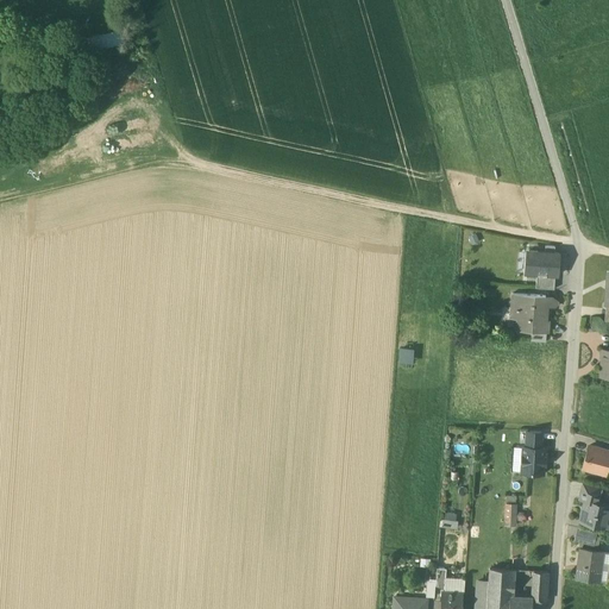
[(123,30),(87,38),(89,51),(126,44),(123,30)]
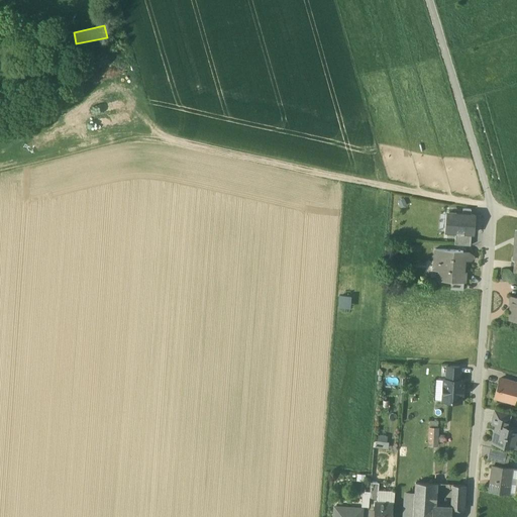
[(463,214),(449,213),(447,231),(455,232),(472,233),(474,233),(475,215),(471,215),(463,214)]
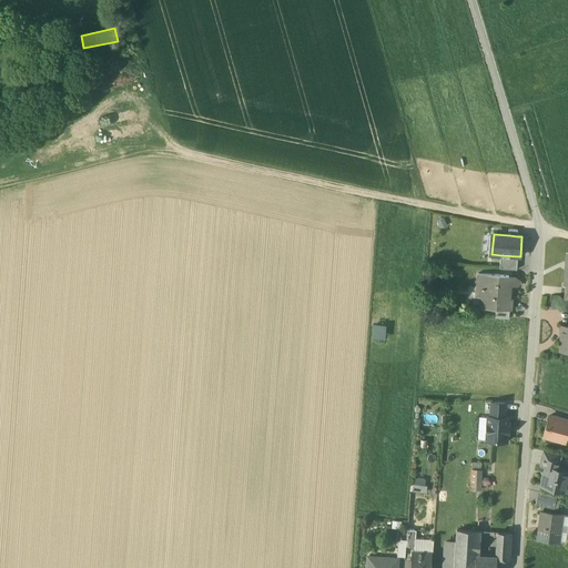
[(518,256),(500,255),(499,269),(517,270),(518,256)]
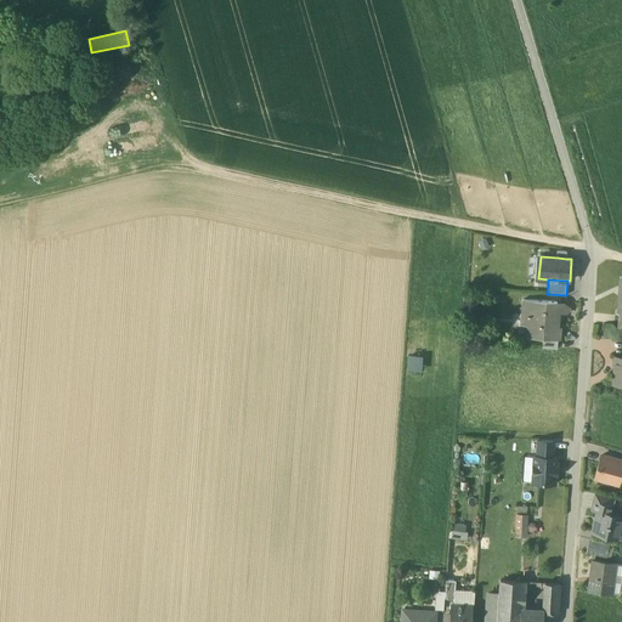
[(557,303),(524,299),(522,315),(530,316),(530,323),(529,323),(527,338),(543,339),(558,339),(559,339),(559,327),(555,327),(557,314),(557,303)]
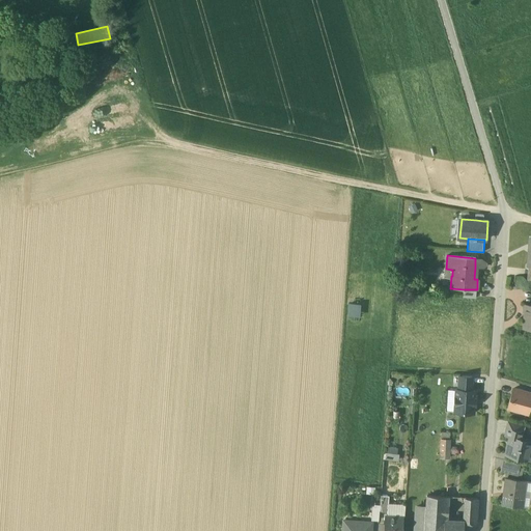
[(480,258),(475,258),(475,268),(482,268),(485,266),(486,263),(480,258)]
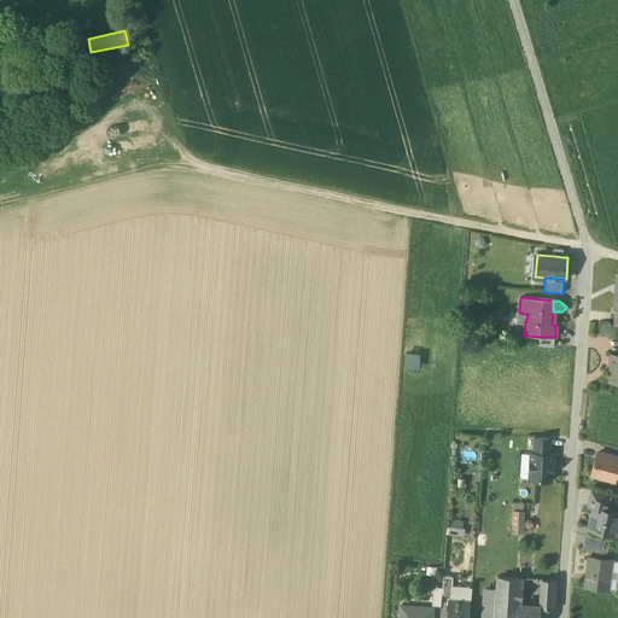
[(554,337),(540,337),(538,345),(553,347),(554,337)]
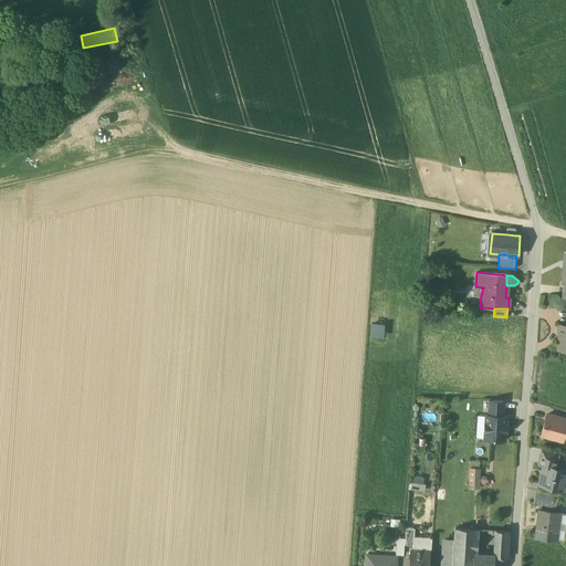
[(368,336),(381,337),(381,323),(369,323),(368,336)]
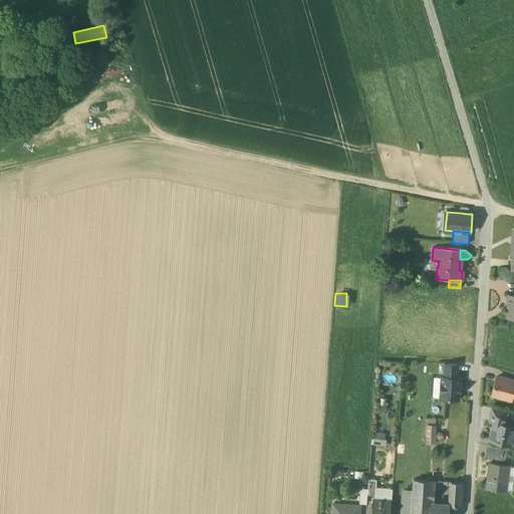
[(445,364),(445,376),(457,377),(458,365),(445,364)]
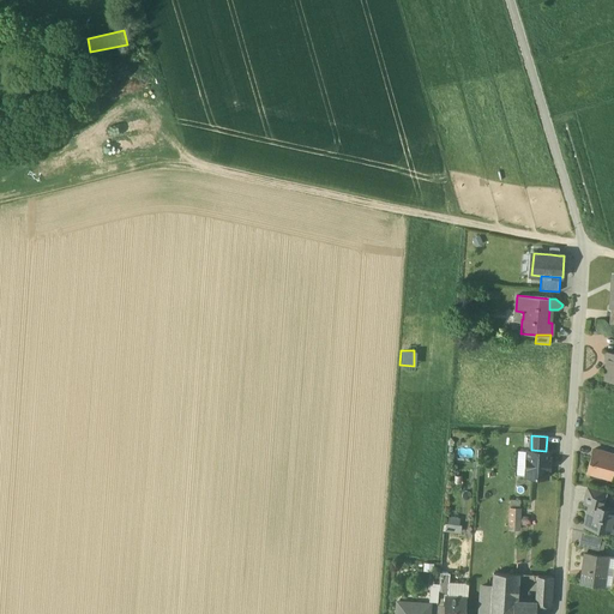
[(528,450),(527,476),(548,477),(549,452),(546,451),(531,450),(528,450)]
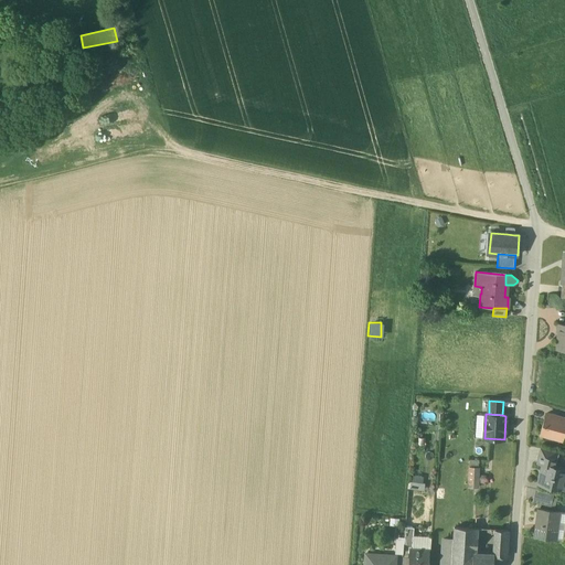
[(564,426),(564,418),(545,414),(540,434),(562,439),(564,426)]
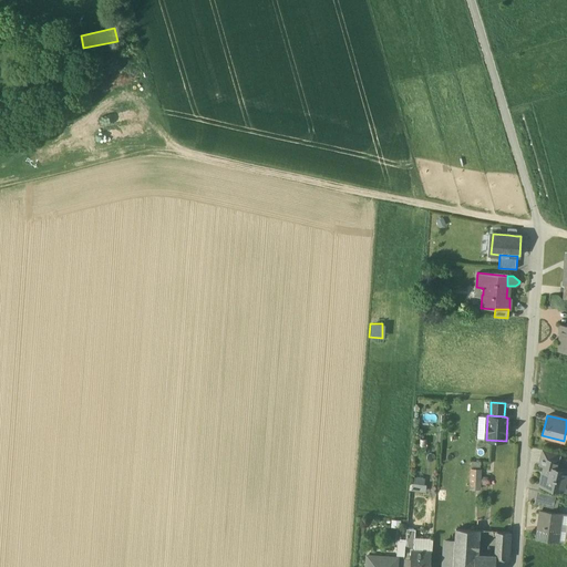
[(559,454),(543,450),(539,464),(546,466),(556,468),(557,468),(560,454),(559,454)]
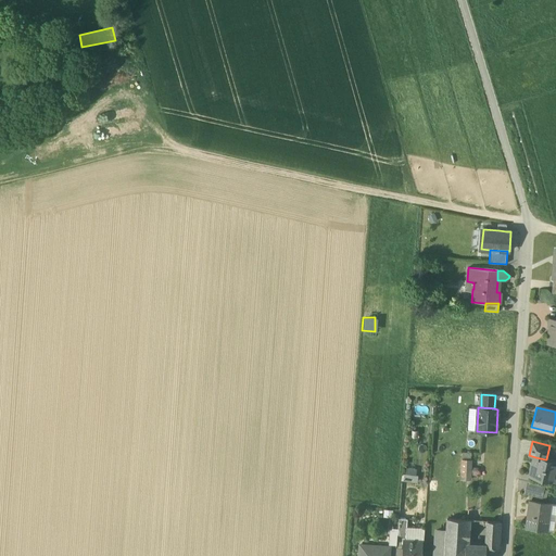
[(545,459),(535,457),(533,467),(531,466),(529,476),(552,481),(555,463),(555,460),(546,459),(545,459)]
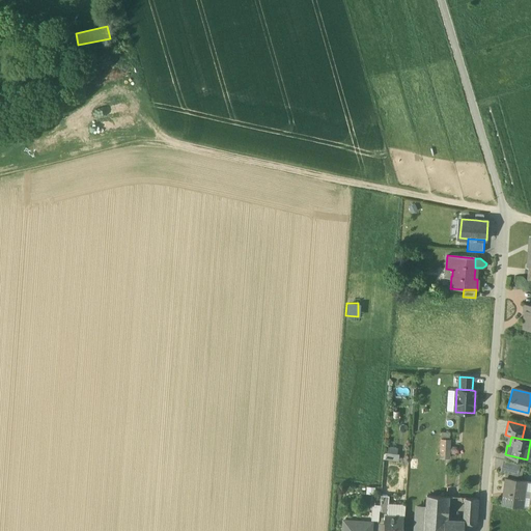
[(384,459),(396,459),(396,446),(384,446),(384,459)]
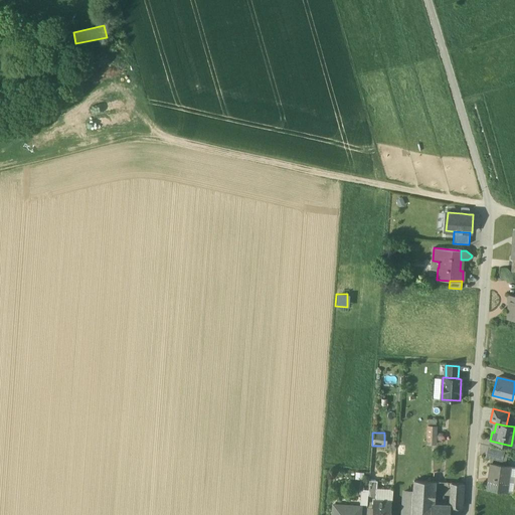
[(501,458),(502,449),(485,447),(484,456),(501,458)]
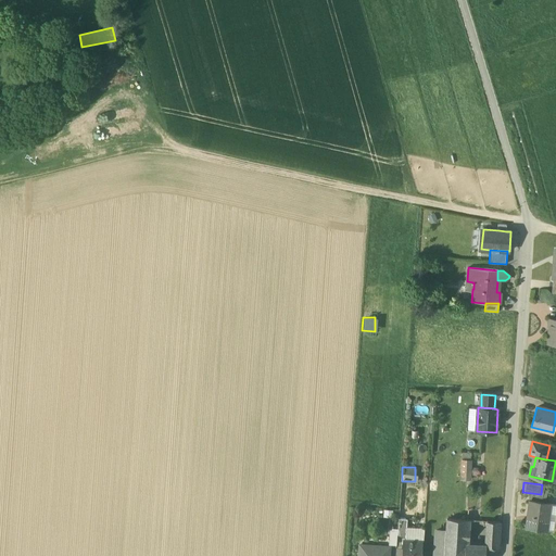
[(551,504),(529,501),(526,529),(546,531),(551,504)]
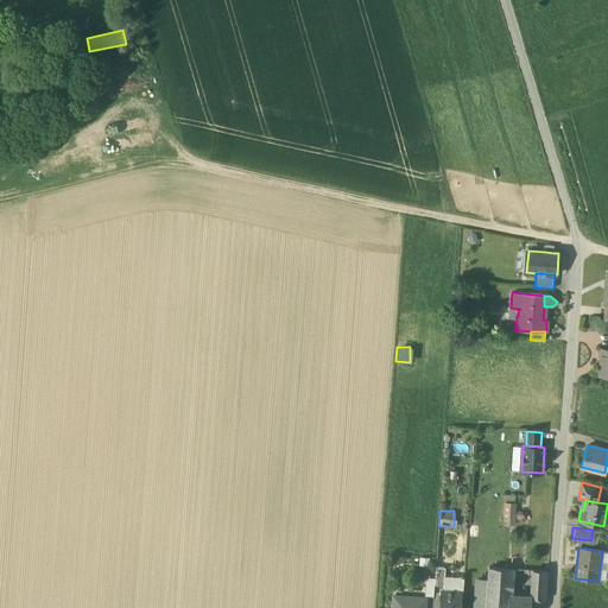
[(445,568),(436,567),(435,578),(435,583),(444,584),(444,577),(445,568)]
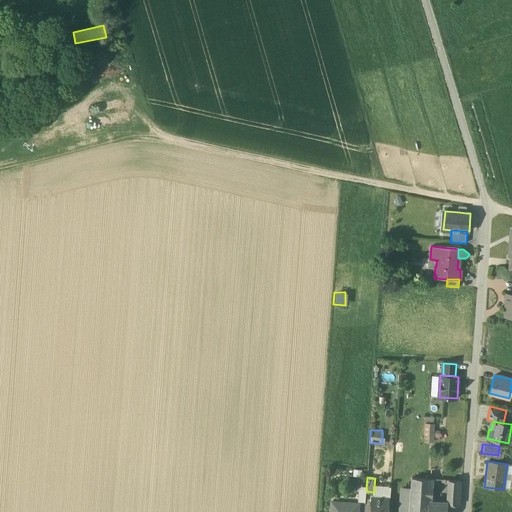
[(431,478),(412,477),(411,490),(401,489),(399,511),(427,511),(428,503),(429,503),(429,500),(431,478)]
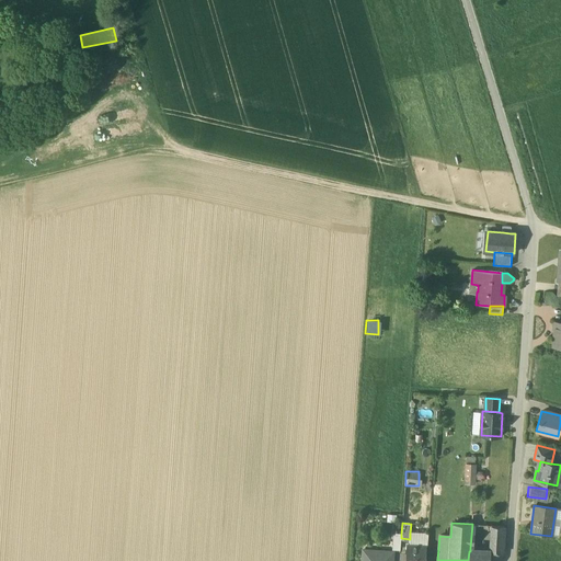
[(505,526),(492,525),(490,551),(490,552),(503,553),(505,526)]
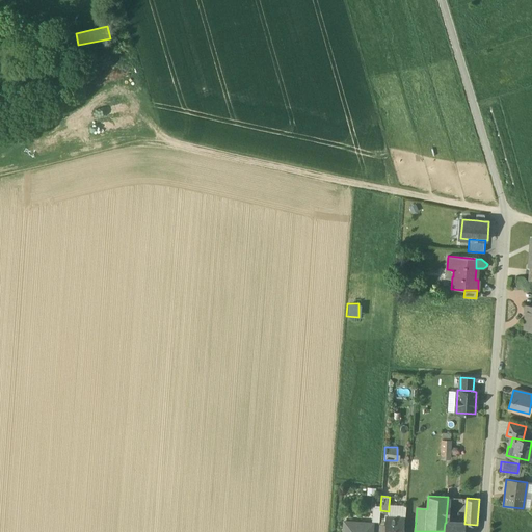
[(406,505),(389,505),(389,511),(389,516),(404,517),(405,517),(406,505)]
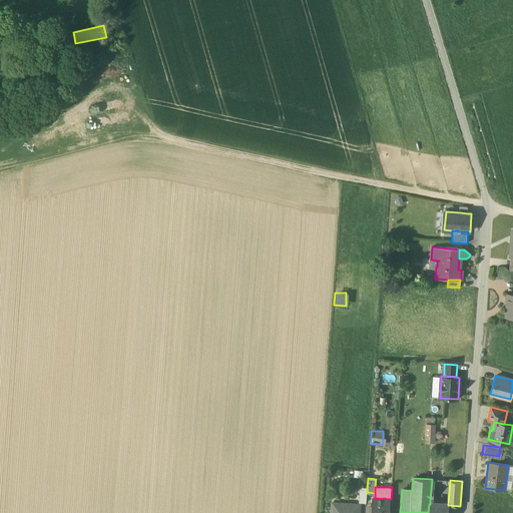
[(360,488),(359,503),(366,503),(367,492),(367,488),(360,488)]
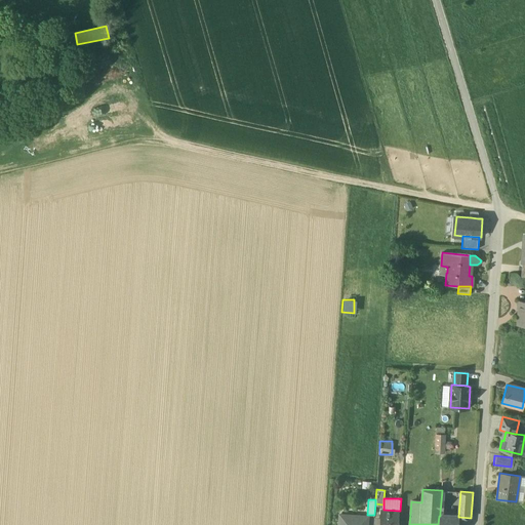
[(384,510),(380,510),(380,518),(379,524),(397,524),(399,511),(384,510)]
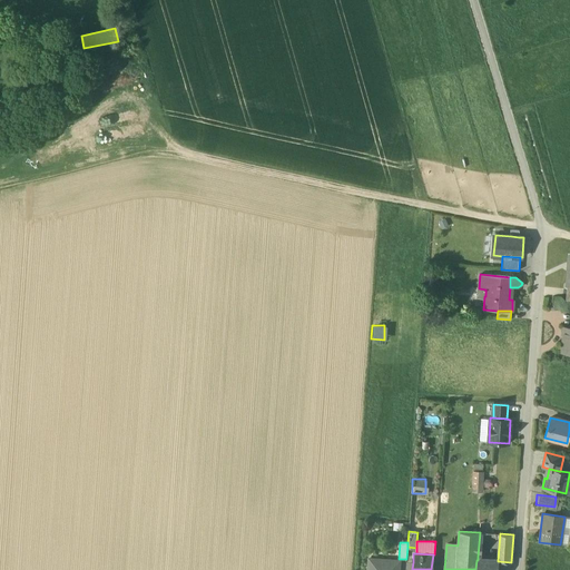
[(397,569),(399,561),(370,560),(369,569),(397,569)]
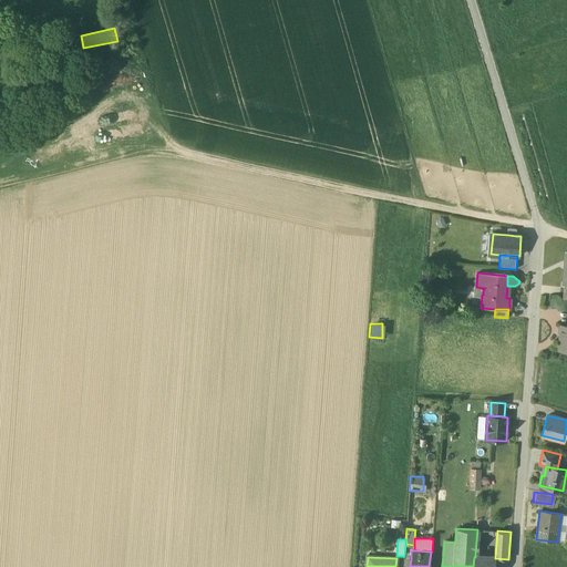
[(475,557),(474,557),(473,566),(494,566),(495,558),(495,557),(478,557),(475,557)]
